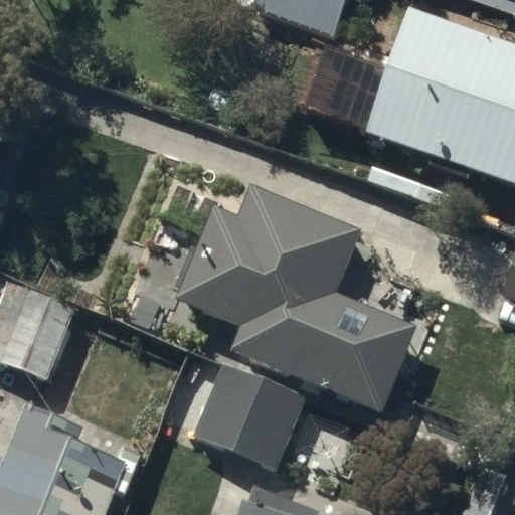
[(345,0),(255,0),(253,9),(334,35),(345,0)]
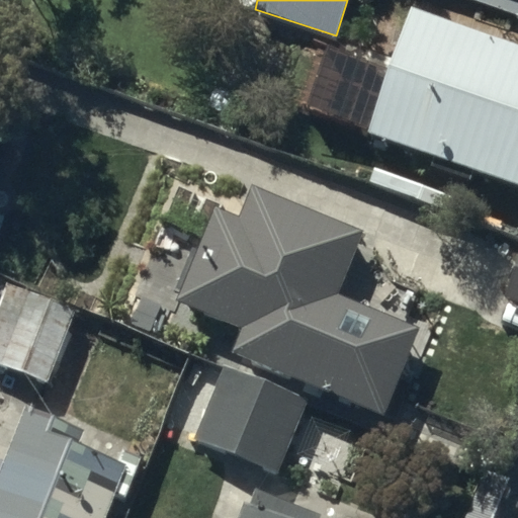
[(517,38),(408,2),(365,131),(517,181),(517,38)]
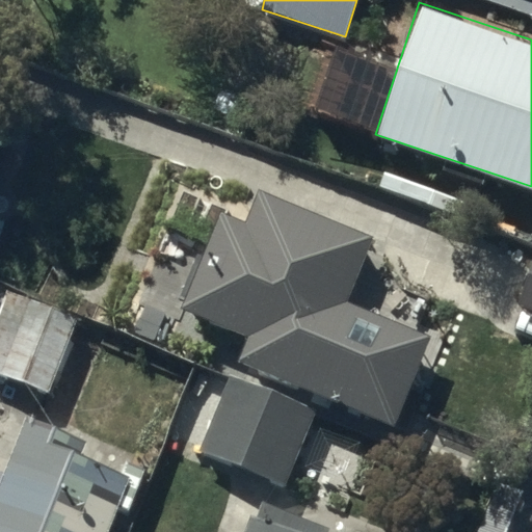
[(218,209),(179,308),(246,335),(235,363),(394,427),(431,334),(347,300),(374,232),(258,185),(244,219),(218,209)]
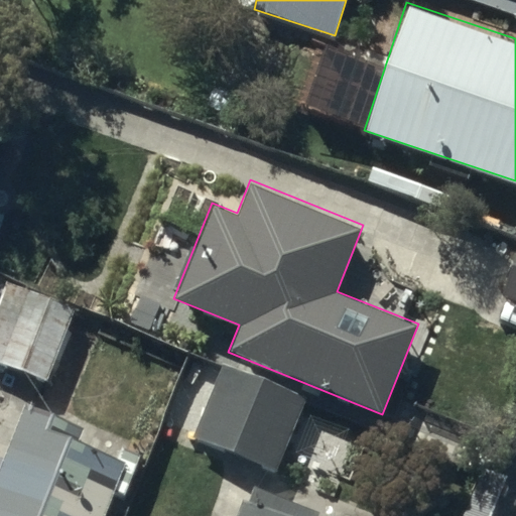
[(515,244),(497,298),(515,304),(515,244)]
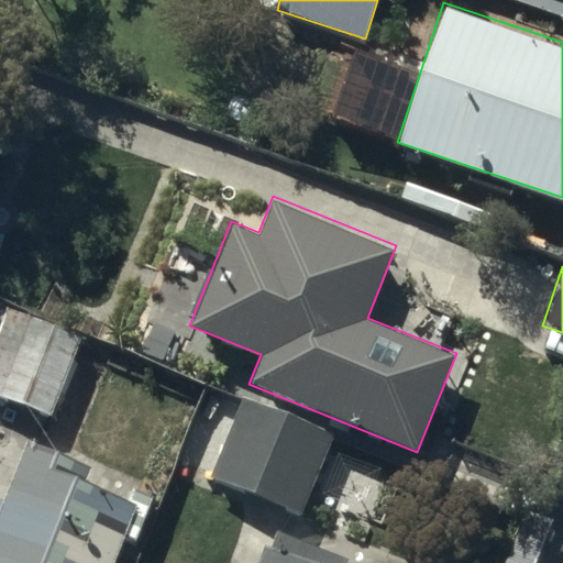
[(6,316),(0,329),(0,394),(52,415),(79,345),(6,316)]
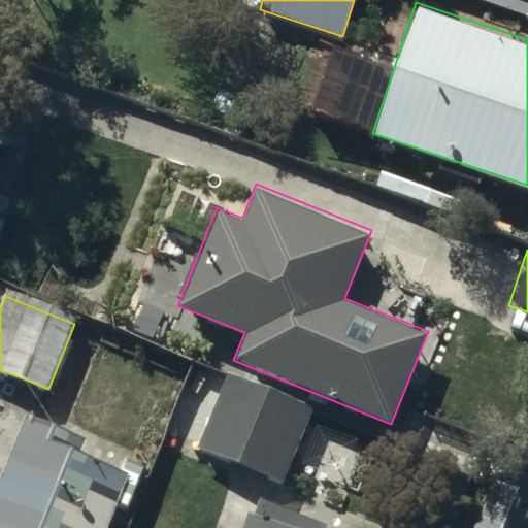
[(226,370),(193,444),(281,484),(314,409),(226,370)]
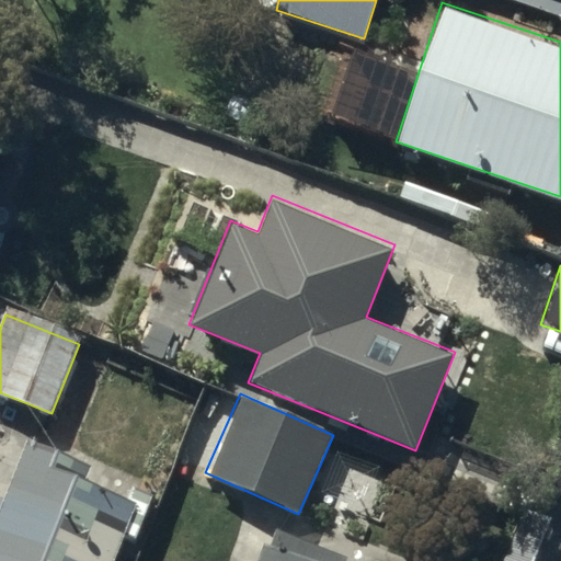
[(33,437),(0,515),(0,560),(116,560),(127,536),(137,539),(158,490),(33,437)]
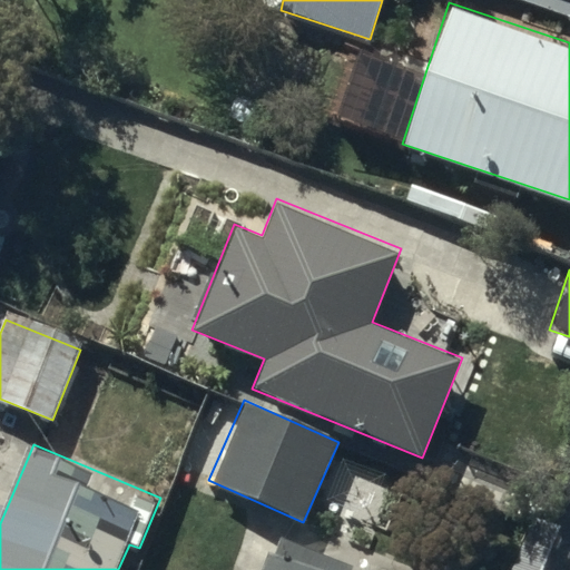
[(310,569),(264,552),(256,569),(310,569)]
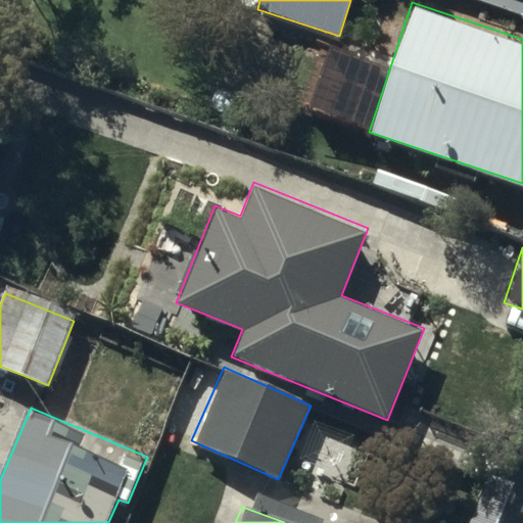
All buildings are outlined.
